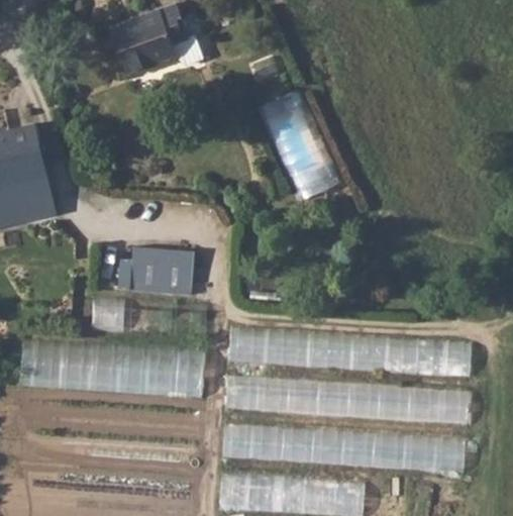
[(175,3),(114,27),(129,73),(177,55),(174,45),(188,41),(175,3)]
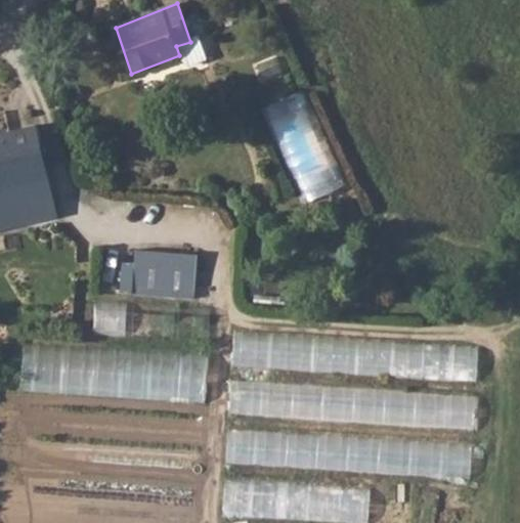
[(301,89),(260,109),(305,203),(346,183),(301,89)]
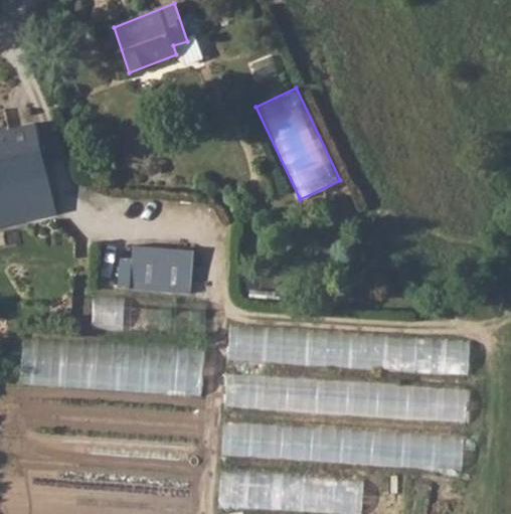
[(0,228),(30,223),(58,217),(36,124),(0,132),(0,228)]
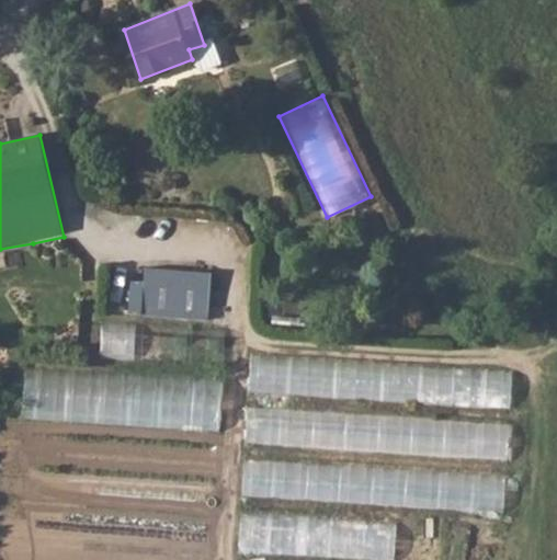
[(144,265),(139,312),(207,318),(212,271),(144,265)]
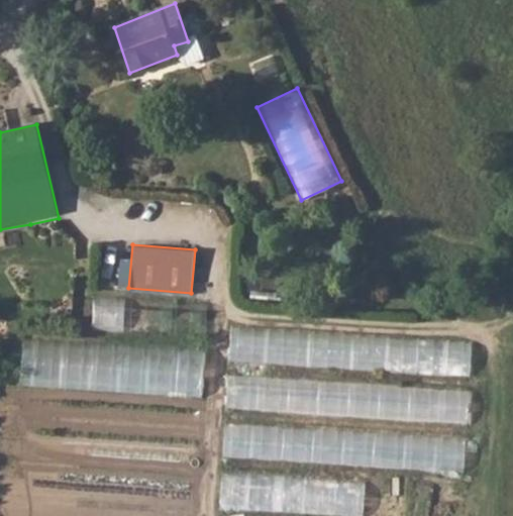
[(127,331),(128,298),(93,297),(92,330),(127,331)]
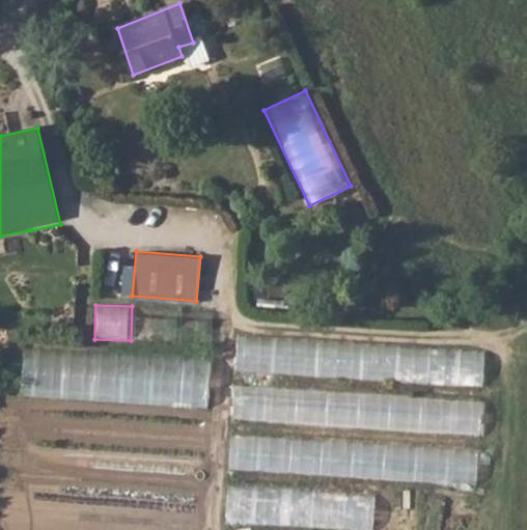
[(23,346),(19,395),(206,409),(210,360),(23,346)]
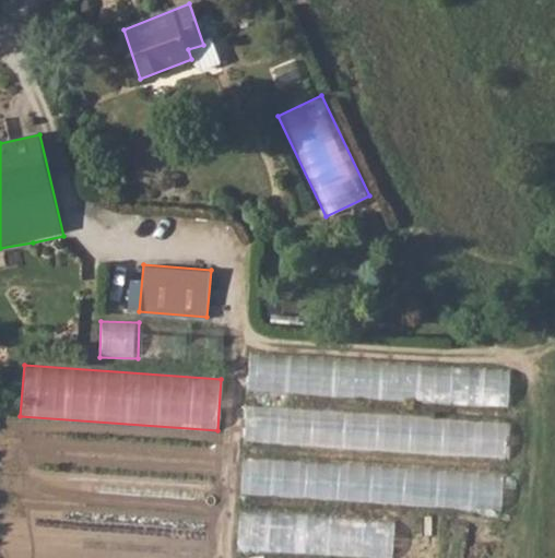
[(244,442),(505,458),(507,424),(432,419),(430,450),(405,449),(406,428),(397,428),(398,415),(246,406),(244,442)]
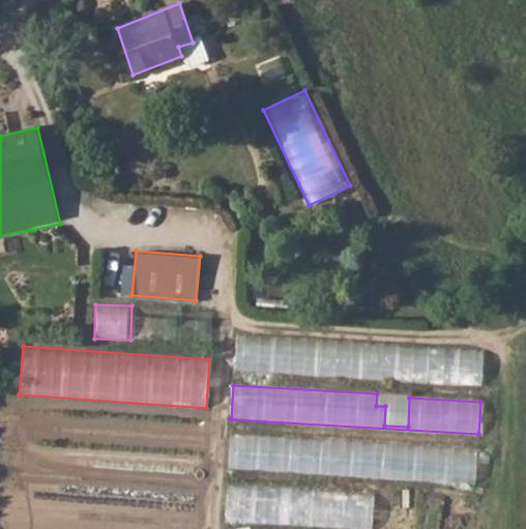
[(227,469),(474,483),(476,449),(229,435),(227,469)]
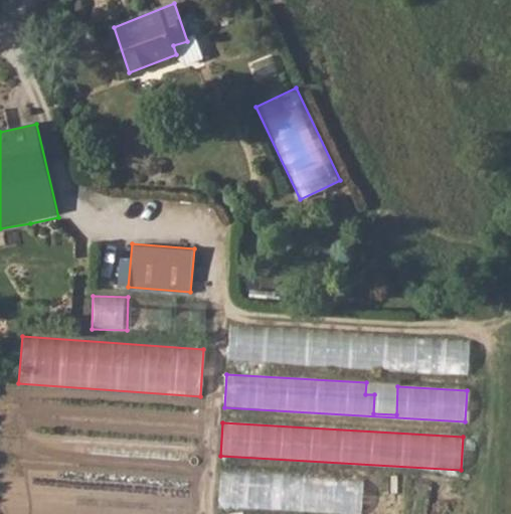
[(218,502),(392,513),(457,513),(460,485),(220,469),(218,502)]
